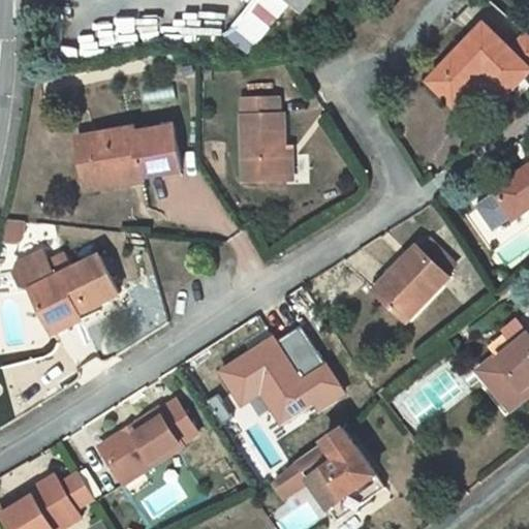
[(286,0),(301,10),(309,0),(286,0)]
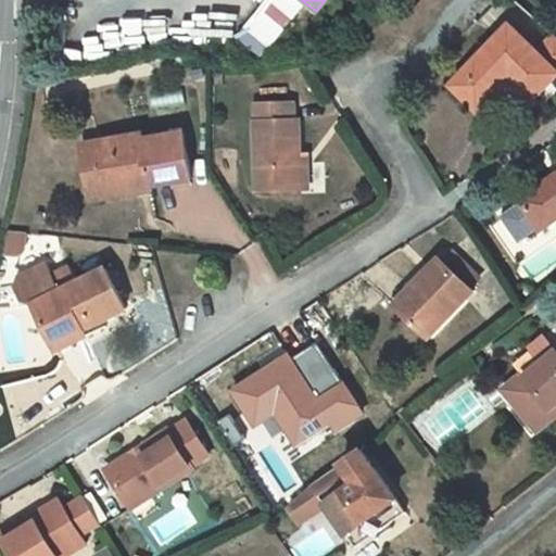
[(555,72),(555,70),(538,50),(510,21),(447,79),(474,108),(508,74),(517,75),(533,93),(555,72)]
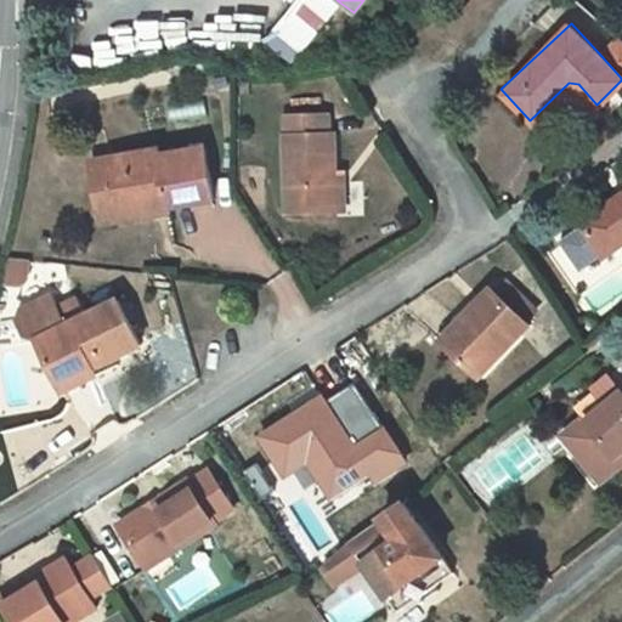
[(621,40),(620,39),(601,56),(621,78),(621,40)]
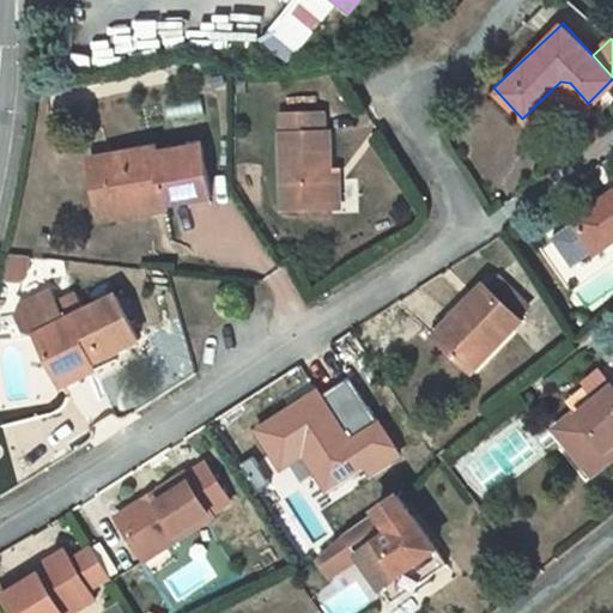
[(280,113),(281,210),(332,208),(331,171),(329,135),(322,137),(321,113),(280,113)]
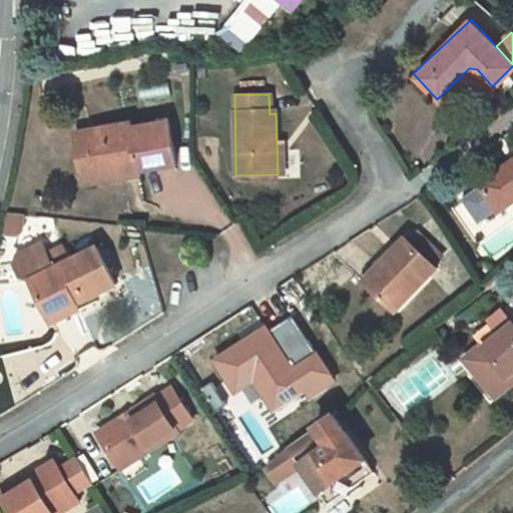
[(130,121),(86,129),(93,166),(135,158),(137,171),(175,164),(167,120),(131,127),(130,121)]
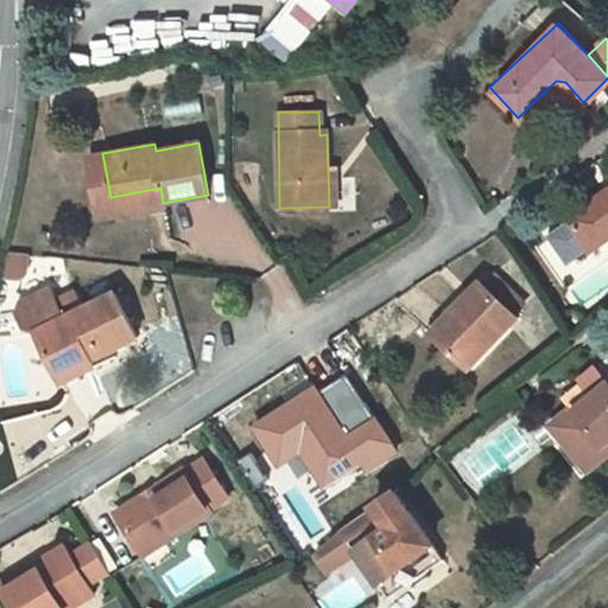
[(111,197),(102,153),(87,157),(99,219),(164,207),(163,203),(160,188),(111,197)]
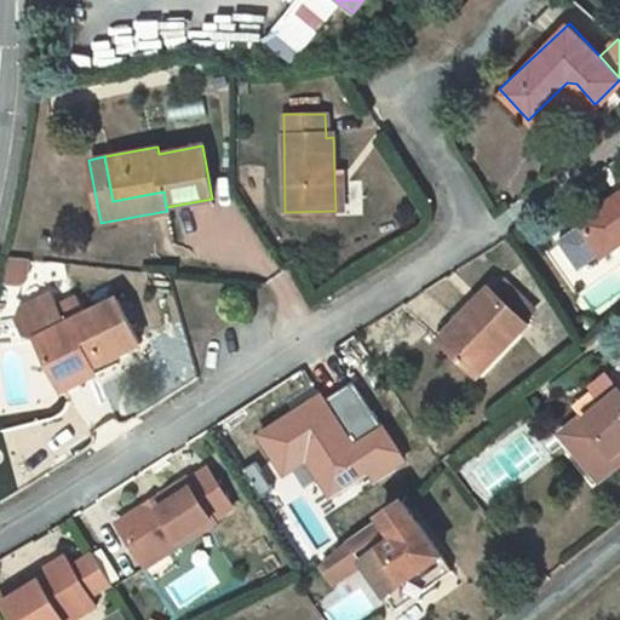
[(344,173),(334,173),(336,211),(345,211),(344,173)]
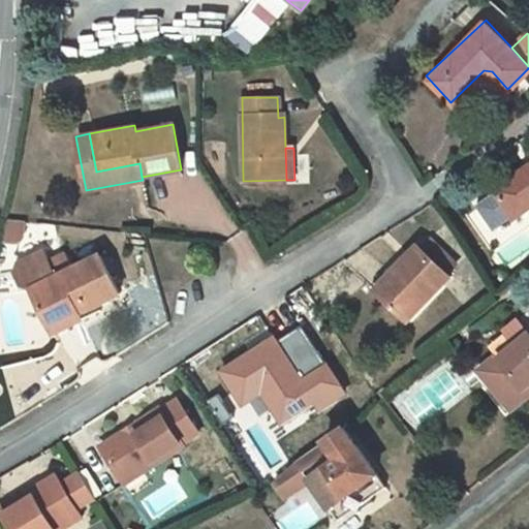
[(493,191),(474,206),(492,230),(510,217),(512,219),(528,207),(528,168),(527,172),(523,166),(492,189),(493,191)]
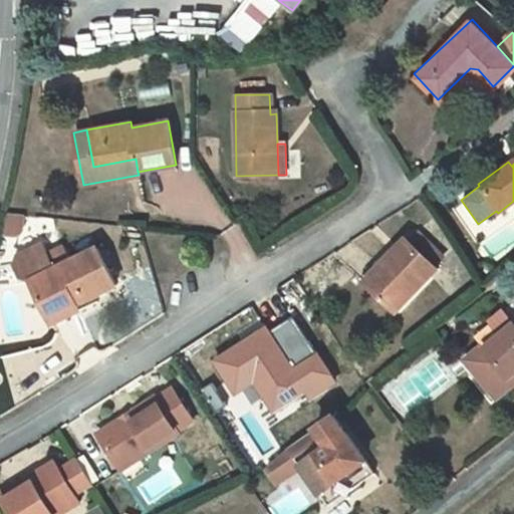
[(23,219),(2,218),(1,232),(18,233),(22,229),(23,219)]
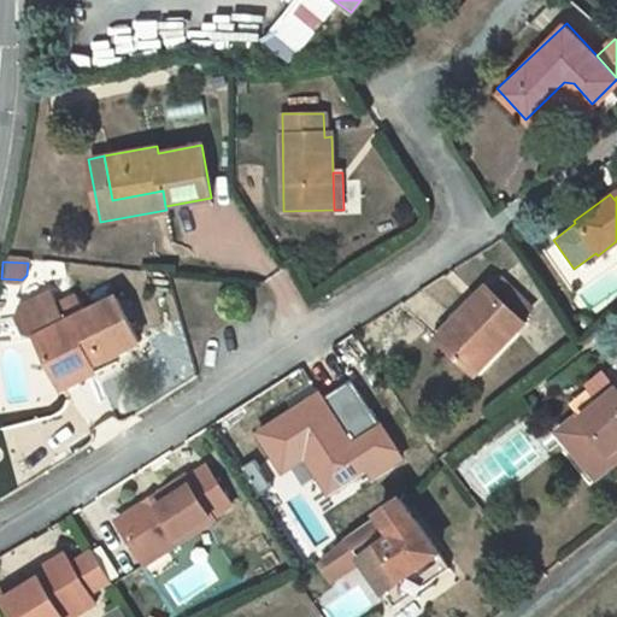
[(460,324),(440,346),(472,376),(523,322),(518,317),(529,305),(501,280),(492,289),(487,285),(454,318),(460,324)]
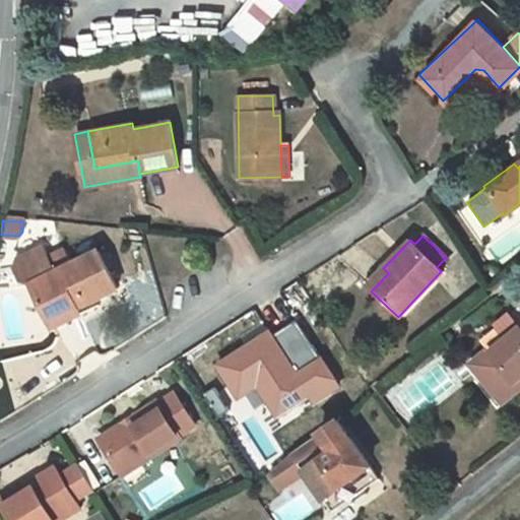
[(78,307),(117,286),(96,248),(70,262),(61,246),(46,254),(41,246),(16,259),(12,269),(19,280),(29,284),(52,328),(81,312),(78,307)]
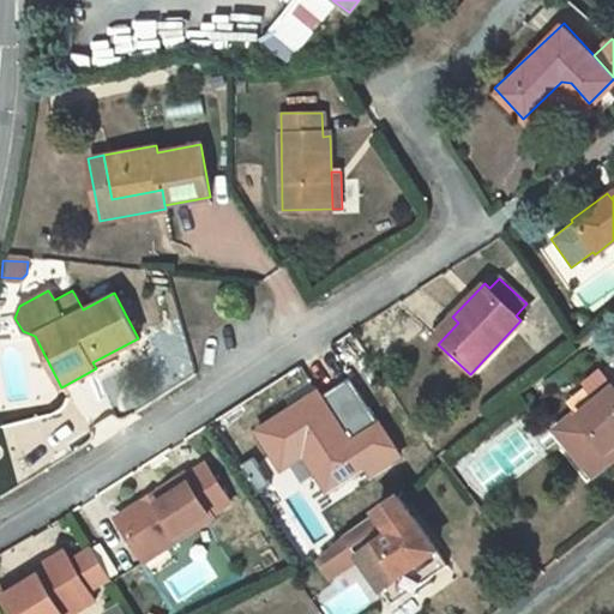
[(396,453),(347,377),(318,395),(314,390),(301,398),(288,407),(254,428),(269,451),(280,444),(290,461),(301,453),(329,497),(396,453)]
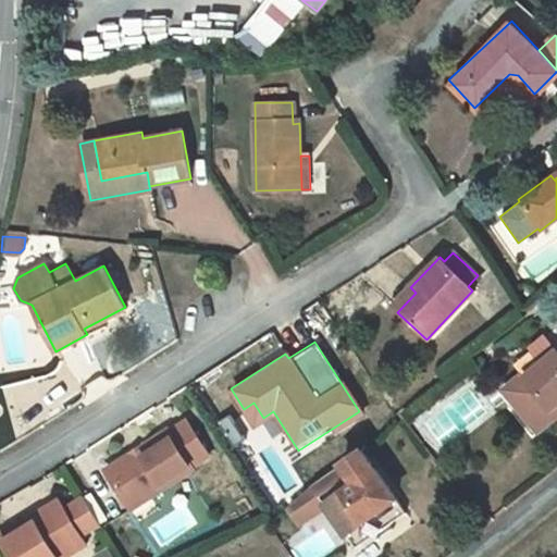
[(259,367),(261,369),(273,361),(271,358),(259,367)]
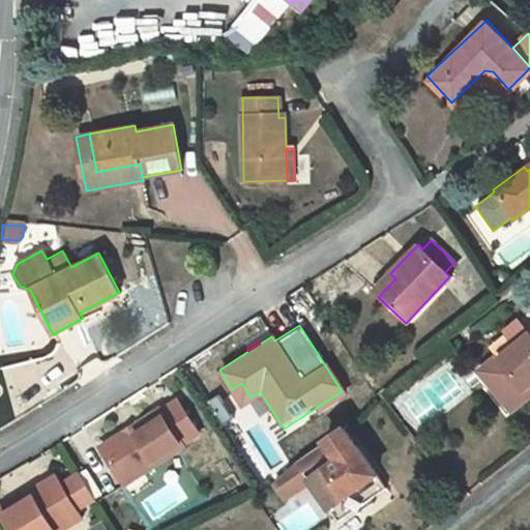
[(517,394),(523,402),(529,394),(529,350),(528,349),(518,357),(509,348),(476,376),(503,406),(517,394)]
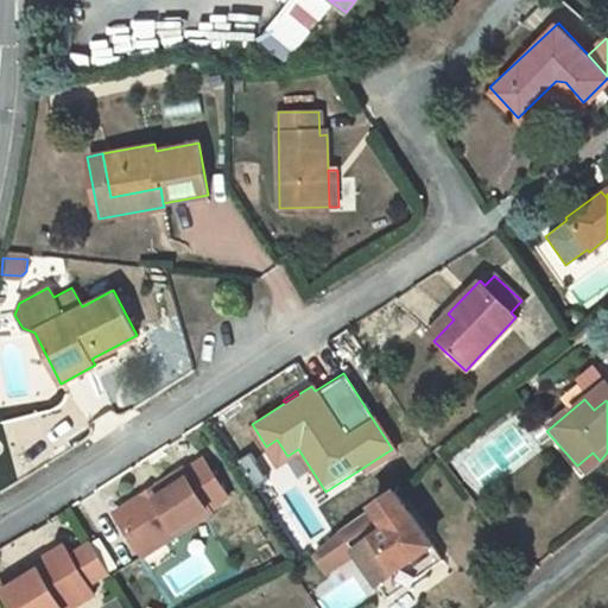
[(277,439),(266,447),(277,463),(287,456),(277,439)]
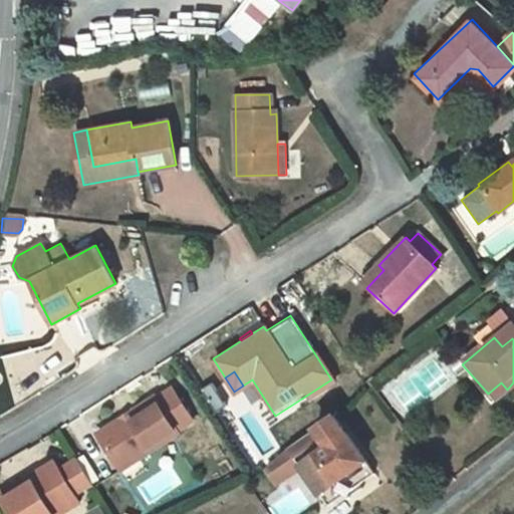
[(211,381),(201,388),(216,412),(226,406),(211,381)]
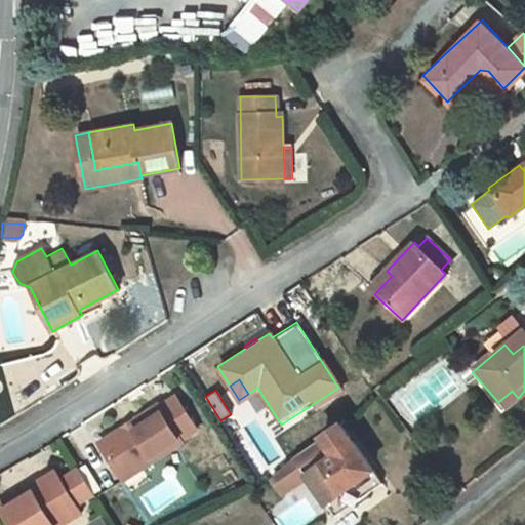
[(122,426),(97,440),(115,470),(133,458),(138,467),(180,442),(178,440),(195,430),(174,397),(158,406),(157,404),(131,419),(135,427),(126,432),(122,426)]
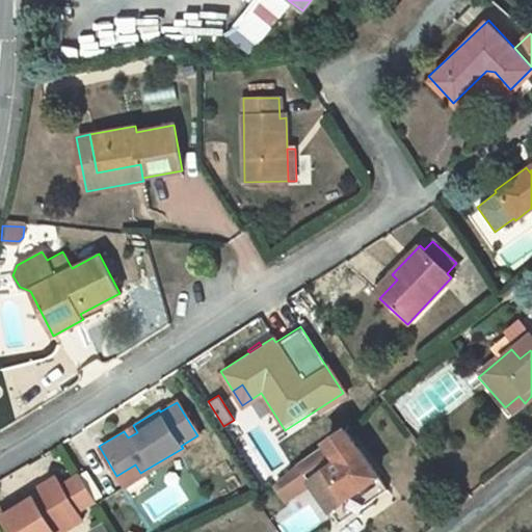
[(137,432),(133,425),(124,431),(128,437),(137,432)]
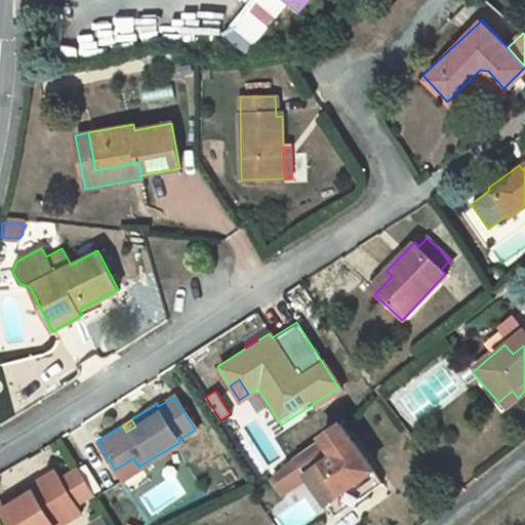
[(384,483),(338,426),(292,459),(306,478),(335,519),(384,483)]
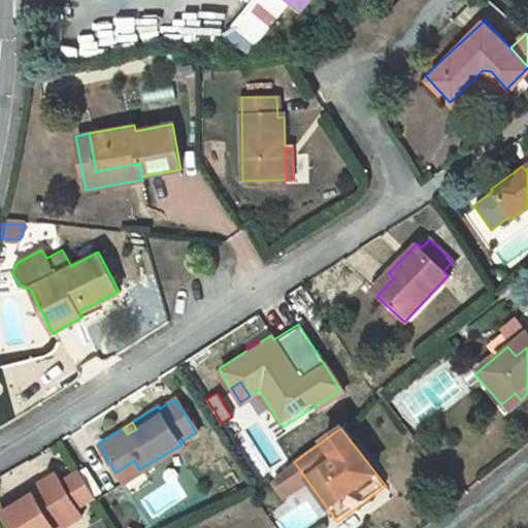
[(139,469),(134,461),(116,472),(121,481),(139,469)]
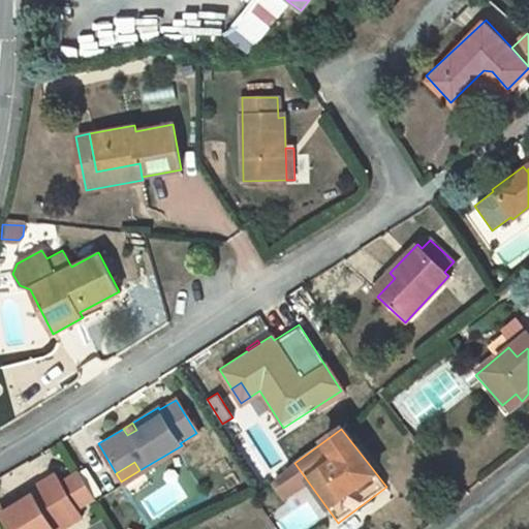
[(308,481),(294,463),(272,484),(282,499),(308,481)]
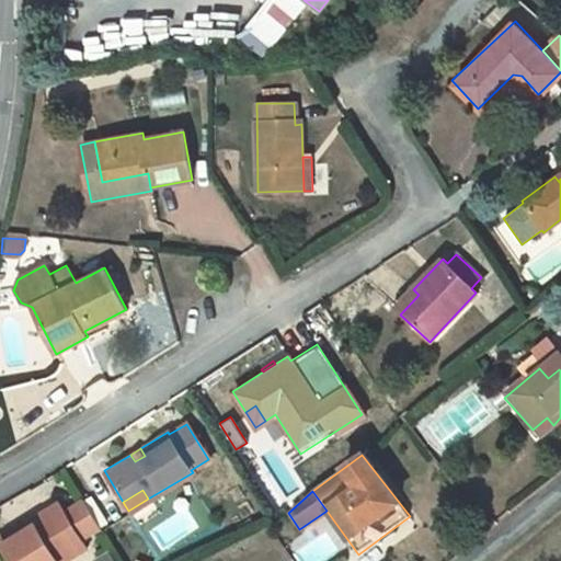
[(90,497),(83,502),(100,526),(106,523),(90,497)]
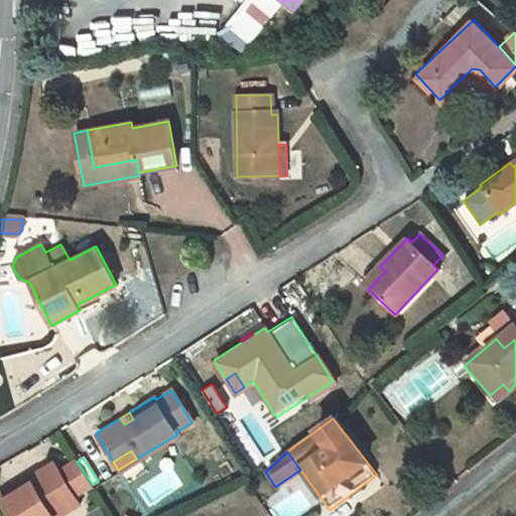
[(20,494),(1,506),(7,515),(60,515),(79,505),(73,496),(92,484),(77,462),(58,473),(53,465),(17,488),(20,494)]
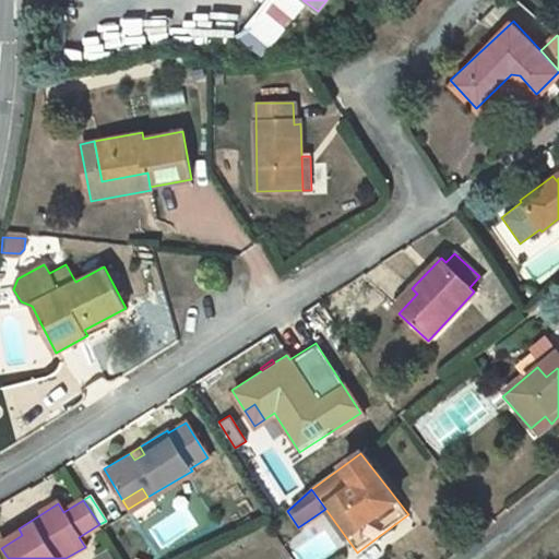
[(19,528),(0,540),(0,546),(1,548),(22,535),(19,528)]
